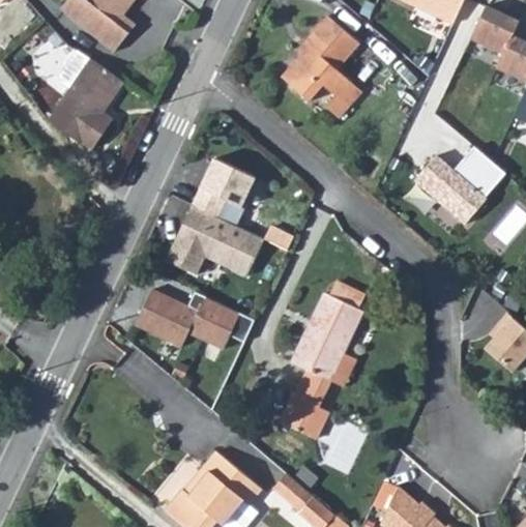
[(66,0),(57,11),(111,54),(126,35),(114,26),(133,0),(66,0)]
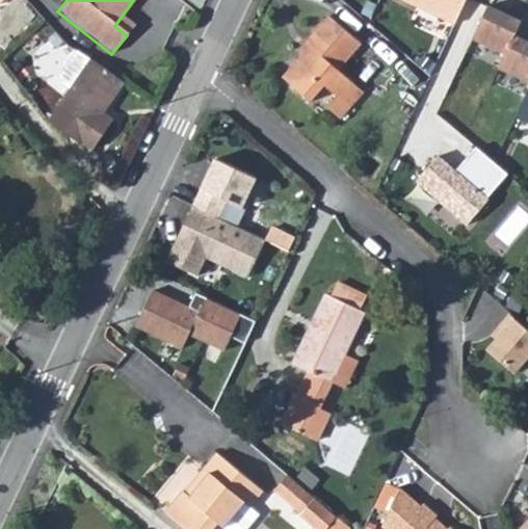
[(395,0),(395,1),(452,27),(464,0),(395,0)]
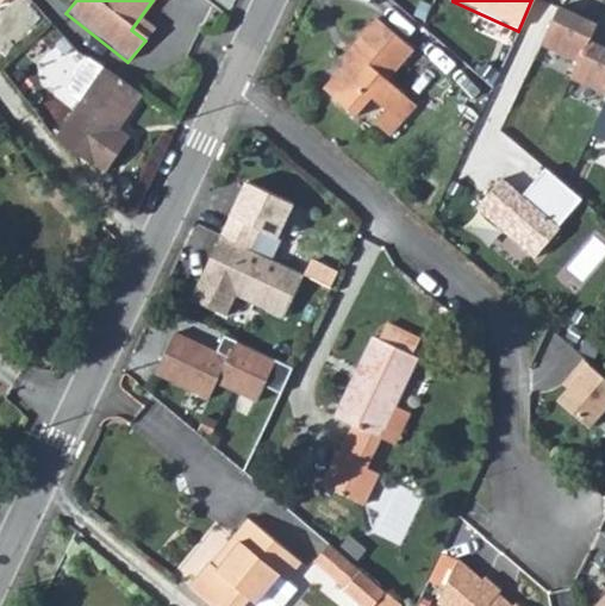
[(594,26),(555,10),(538,48),(575,64),(568,81),(604,97),(604,52),(586,44),(594,26)]
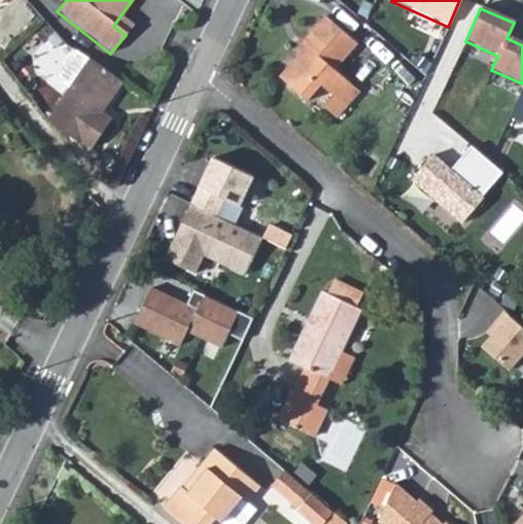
[(292,47),(267,80),(297,104),(311,85),(322,95),(314,106),(328,117),(348,91),(323,69),(344,42),(311,16),(288,43),(292,47)]
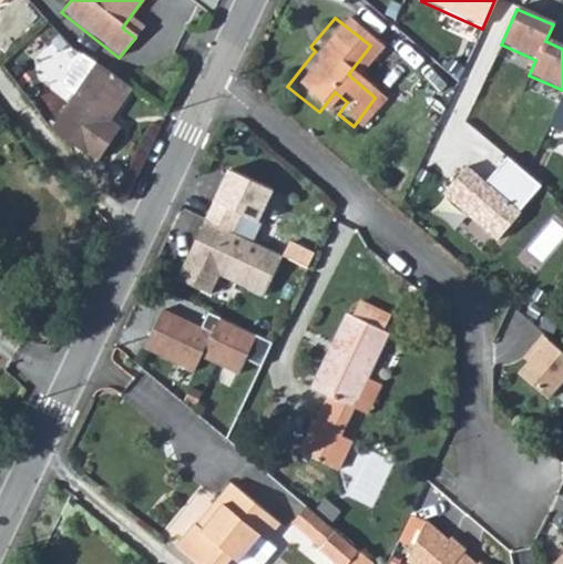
[(62,90),(72,98),(49,133),(83,156),(84,154),(96,162),(116,131),(105,123),(129,90),(79,58),(60,84),(62,90)]
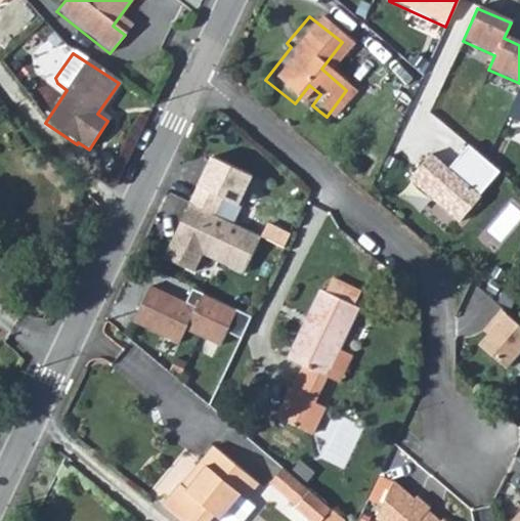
[(519,85),(505,118),(519,124),(519,85)]
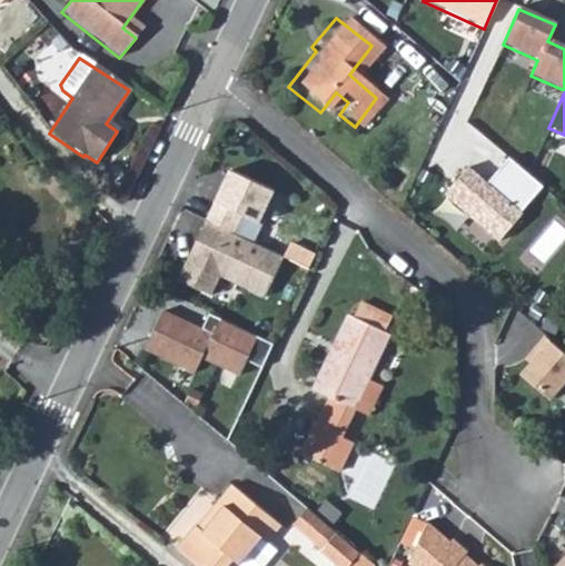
[(465,168),(440,197),(496,244),(519,217),(518,215),(541,189),(506,159),(485,185),(465,168)]
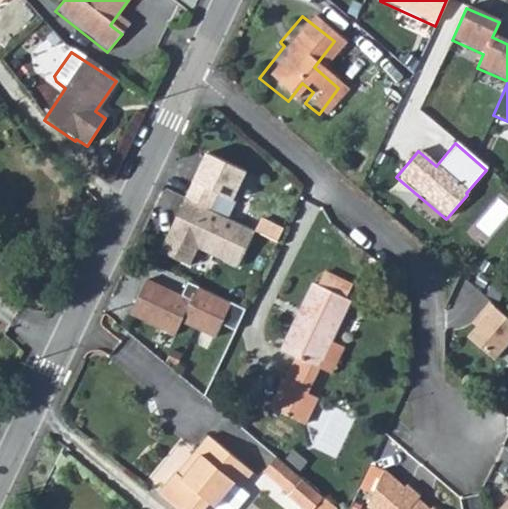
[(244,170),(203,153),(184,199),(209,210),(216,193),(232,200),(244,170)]
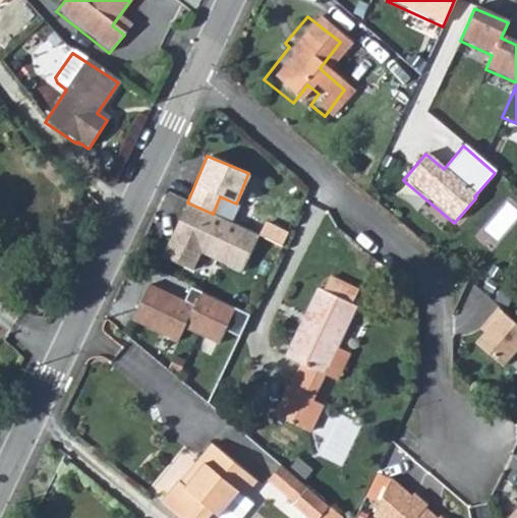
[(213,214),(187,203),(179,221),(182,223),(174,241),(171,240),(163,259),(195,272),(203,253),(244,272),(260,233),(213,214)]
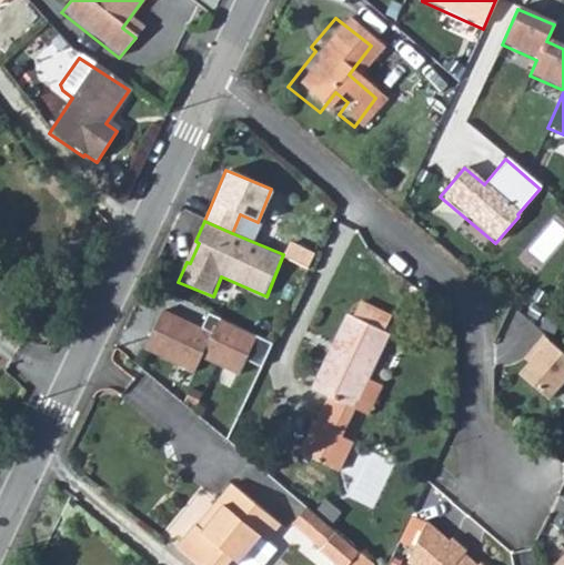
[(364,298),(358,312),(388,325),(394,310),(364,298)]
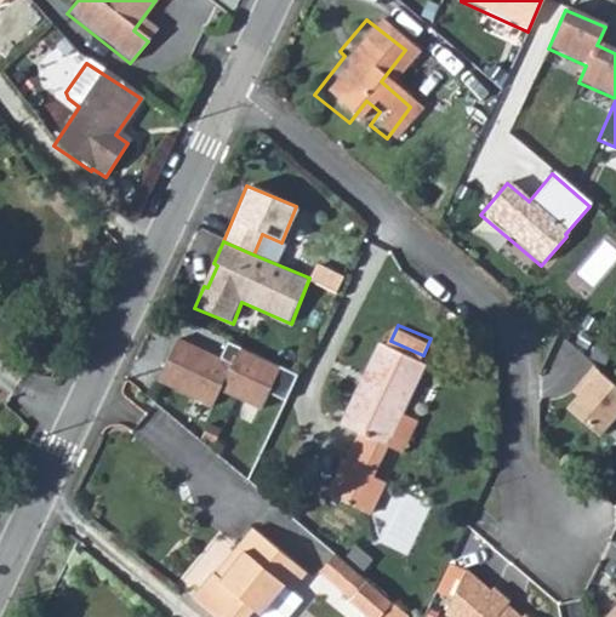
[(597,337),(591,350),(604,358),(609,344),(597,337)]
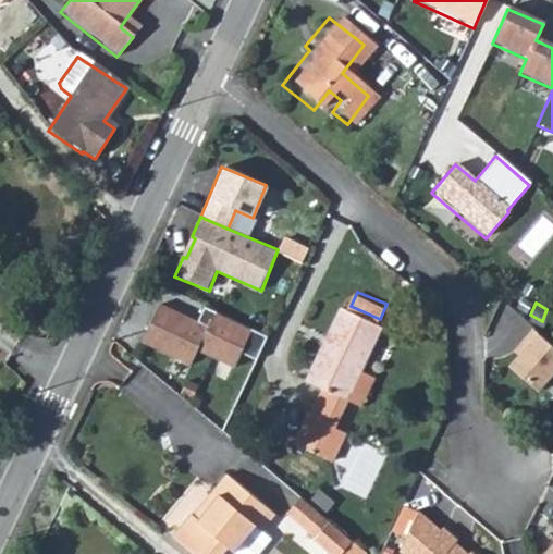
[(314,378),(331,385),(353,394),(366,365),(384,321),(380,319),(351,306),(345,304),(314,378)]
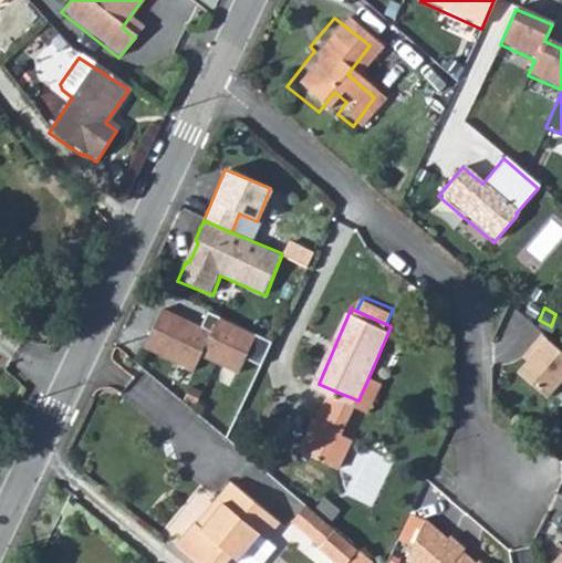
[(205,327),(165,311),(148,351),(199,372),(205,356),(243,373),(250,357),(267,365),(277,341),(210,313),(205,327)]
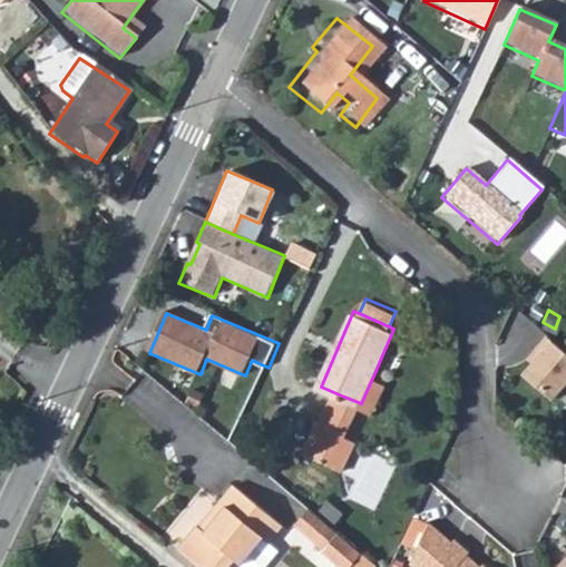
[(552,391),(565,371),(565,344),(544,329),(534,342),(538,346),(523,368),(552,391)]
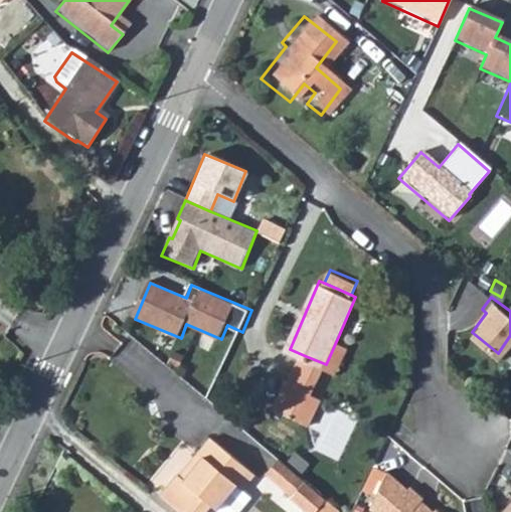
[(338,337),(326,364),(340,371),(352,343),(338,337)]
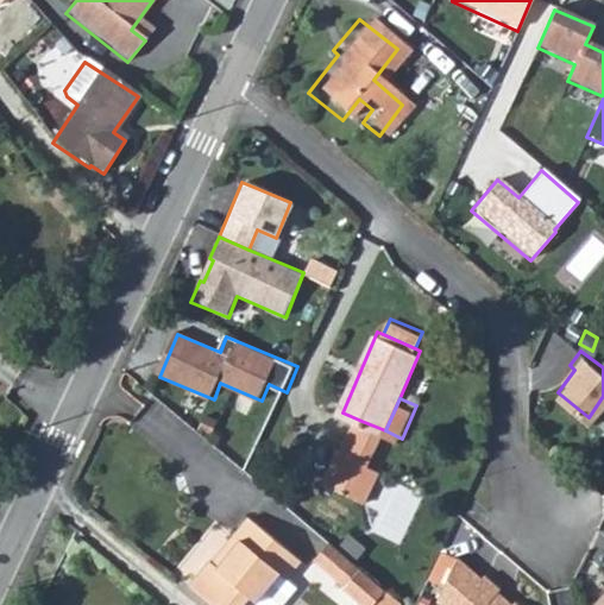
[(362,421),(348,451),(372,461),(385,430),(362,421)]
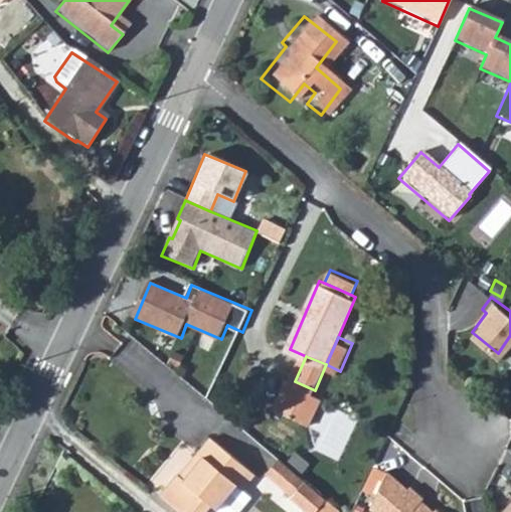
[(315,390),(295,381),(293,380),(281,407),(316,422),(327,395),(315,390)]
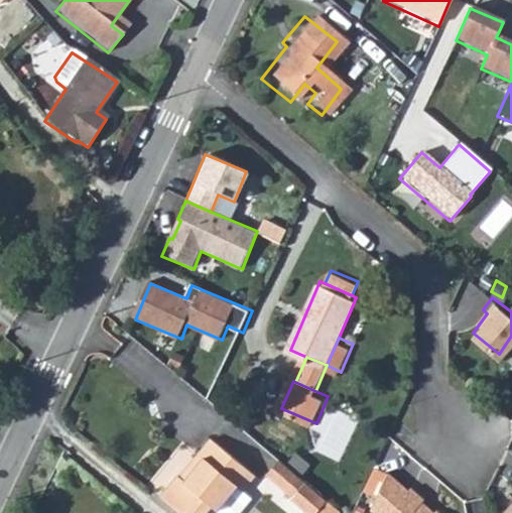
[(172,472),(156,495),(180,512),(229,512),(245,492),(237,486),(249,469),(203,435),(192,452),(195,454),(177,476),(172,472)]
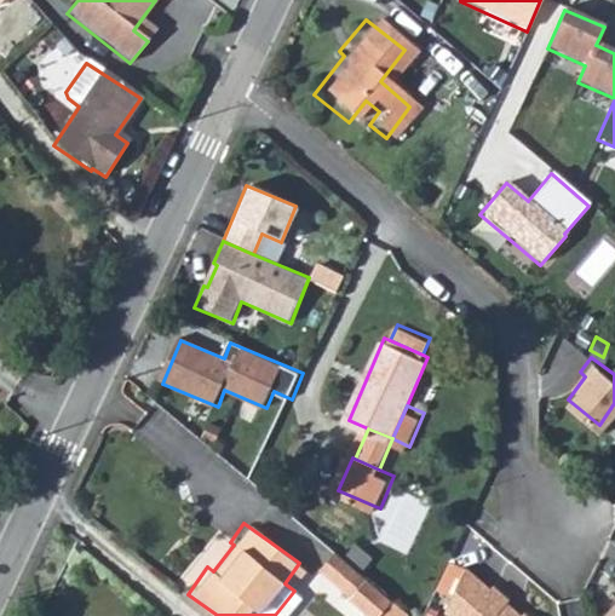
[(329,536),(316,557),(350,580),(363,560),(329,536)]
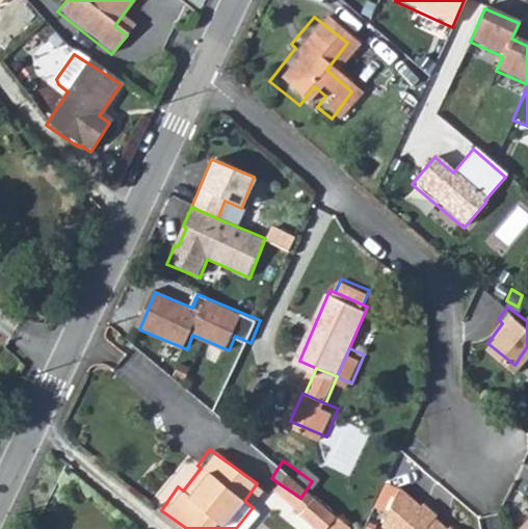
[(412,480),(397,516),(410,525),(407,528),(476,528),(478,524),(462,512),(459,514),(446,505),(448,502),(434,493),(432,496),(412,480)]
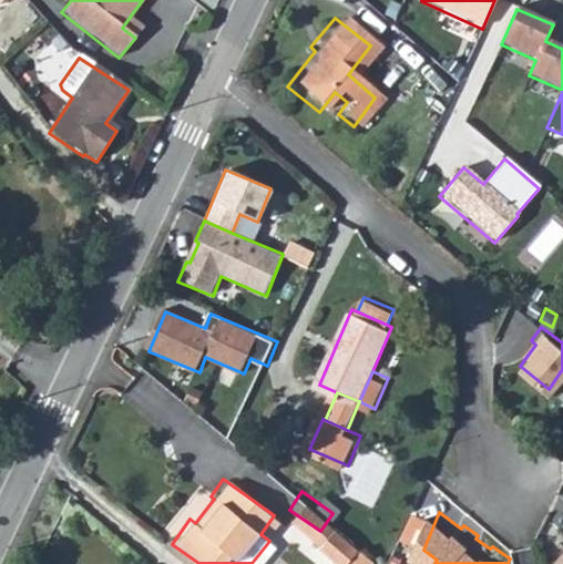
[(370,539),(333,513),(320,531),(319,532),(343,547),(336,556),(346,563),(352,563),(370,539)]
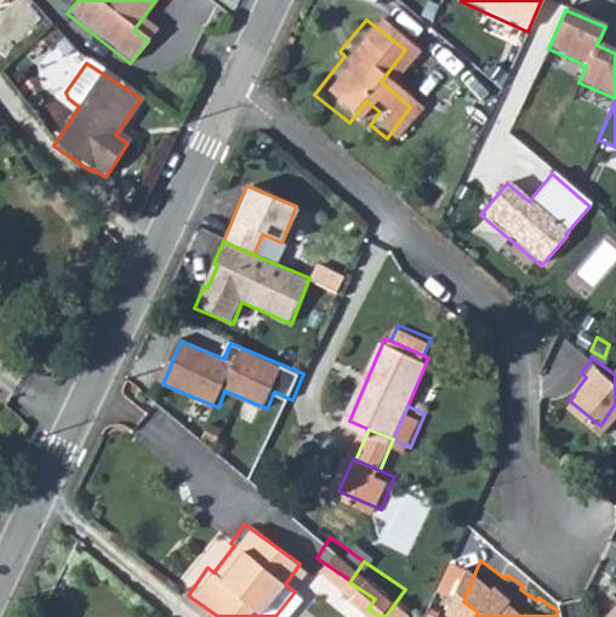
[(446,563),(428,613),(435,616),(444,616),(461,567),(446,563)]
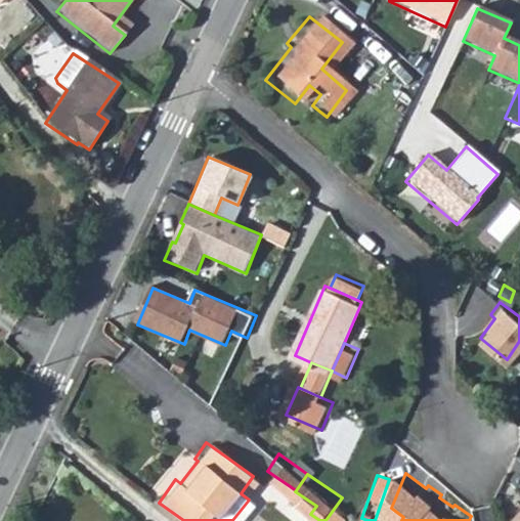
[(519,503),(510,516),(515,520),(519,520),(519,503)]
